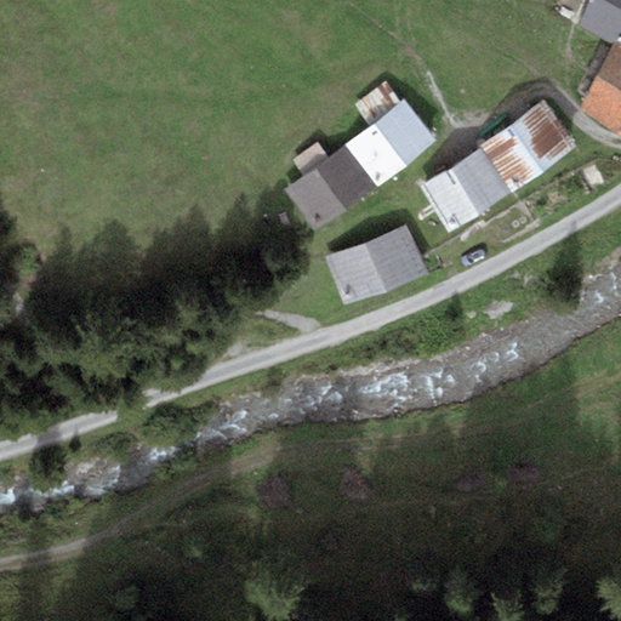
[(620,0),(591,0),(579,26),(620,46),(620,0)]
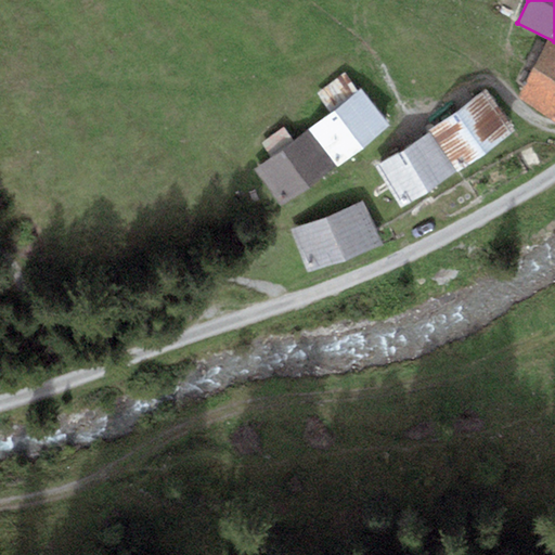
[(554,46),(547,42),(517,94),(554,119),(554,46)]
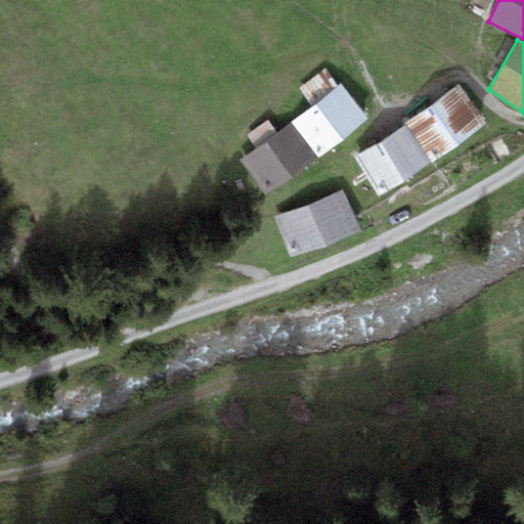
[(311,107),(338,86),(326,69),(300,88),(311,107)]
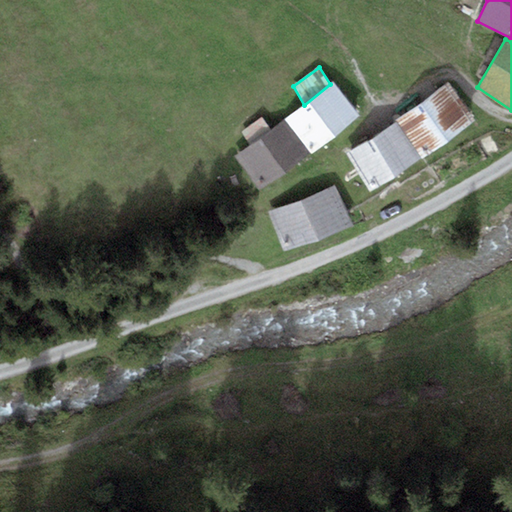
[(304,105),(285,120),(311,154),(360,117),(333,82),(330,84),(304,105)]
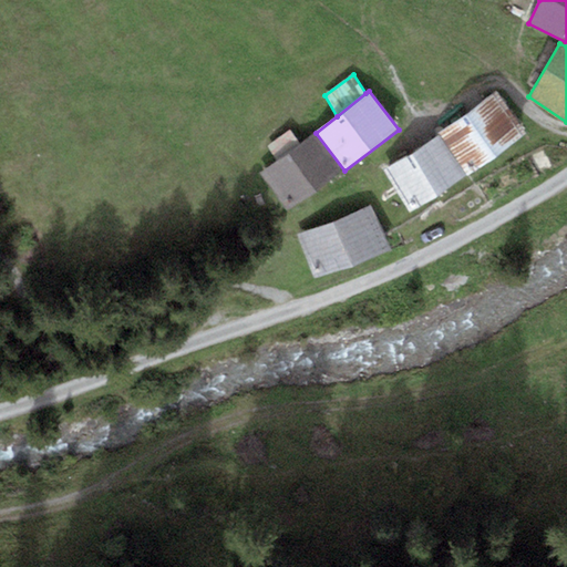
[(497,92),(439,133),(467,173),(525,133),(497,92)]
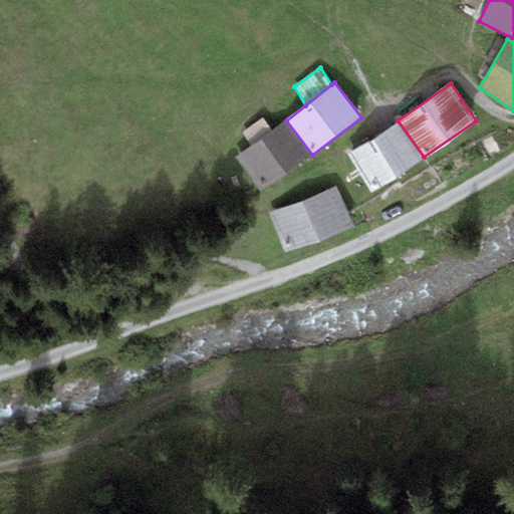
[(251,147),(236,158),(262,191),(310,156),(284,121),(271,132),(262,116),(242,133),(251,147)]
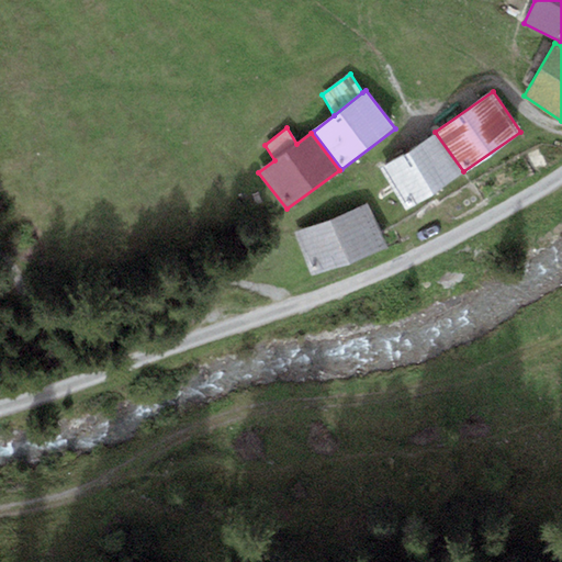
[(461,175),(435,134),(385,166),(412,208),(461,175)]
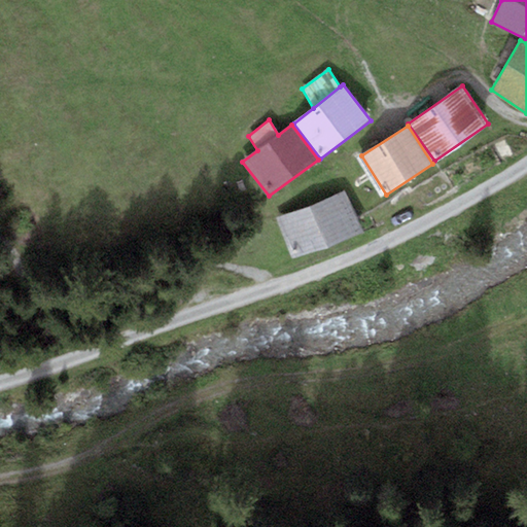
[(345,190),(278,218),(295,260),(362,233),(345,190)]
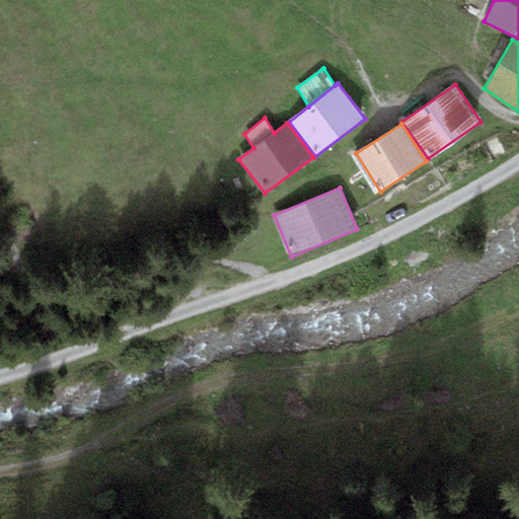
All buildings are outlined.
